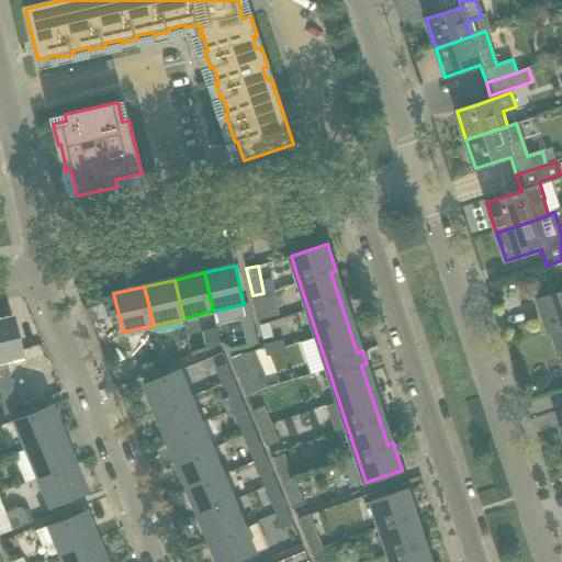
[(279,315),(273,291),(263,293),(253,295),(257,319),(269,317),(279,315)]
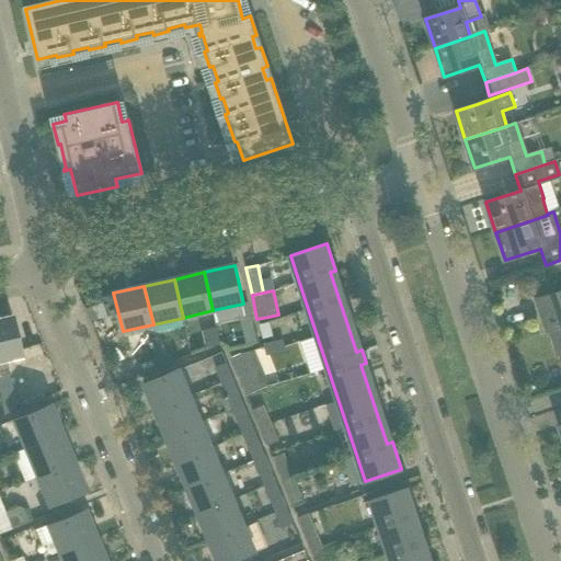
[(560,292),(537,300),(545,322),(547,321),(559,356),(560,355),(560,292)]
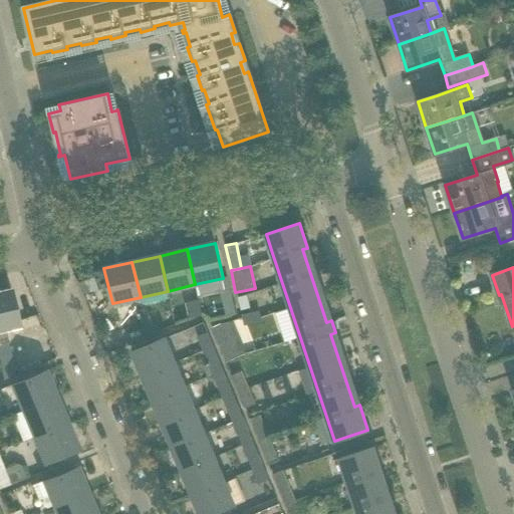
[(11,290),(0,292),(0,343),(8,342),(5,328),(19,325),(15,311),(11,290)]
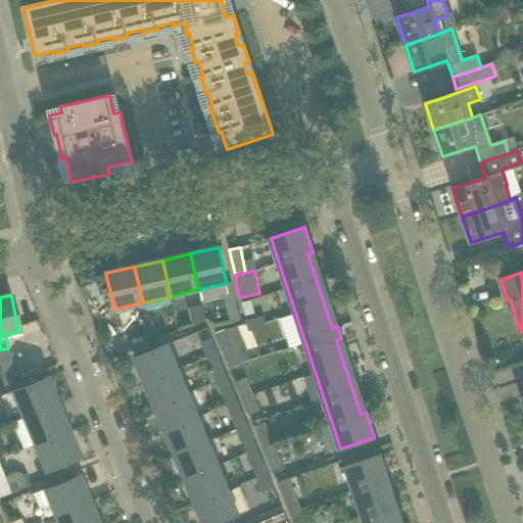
[(237,306),(227,310),(230,323),(240,320),(237,306)]
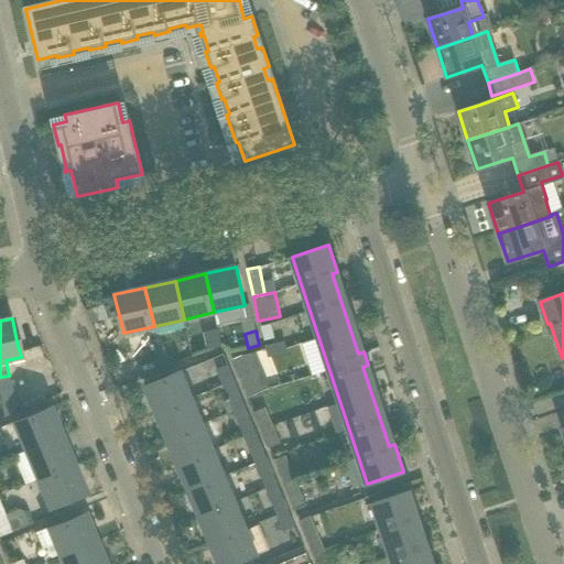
[(286,353),(284,342),(264,346),(268,357),(286,353)]
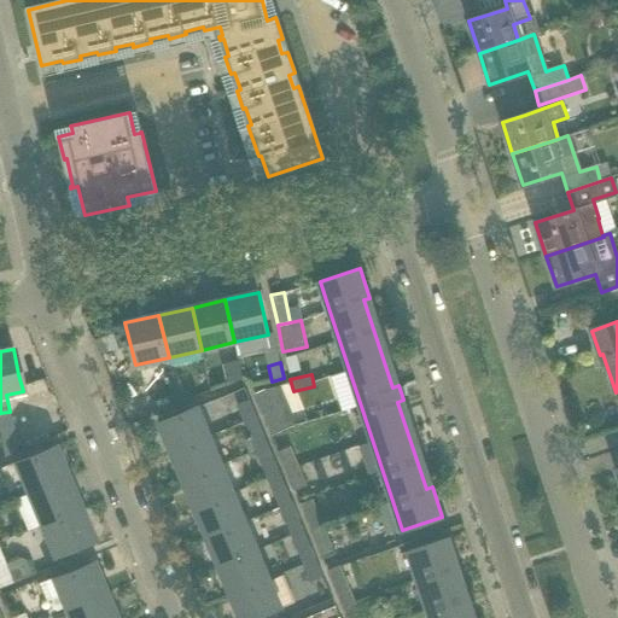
[(262,413),(274,408),(266,388),(254,392),(262,413)]
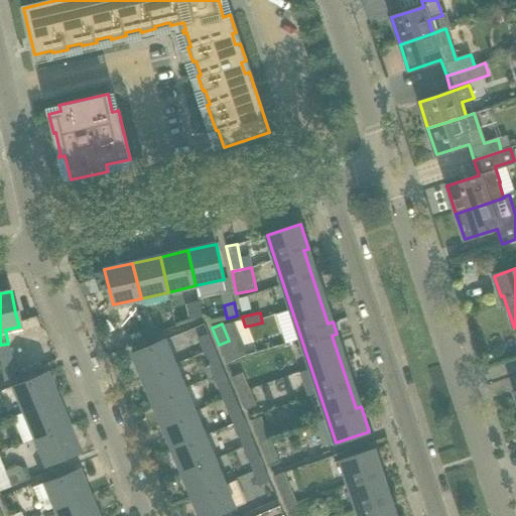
[(198,338),(204,352),(215,348),(209,334),(198,338)]
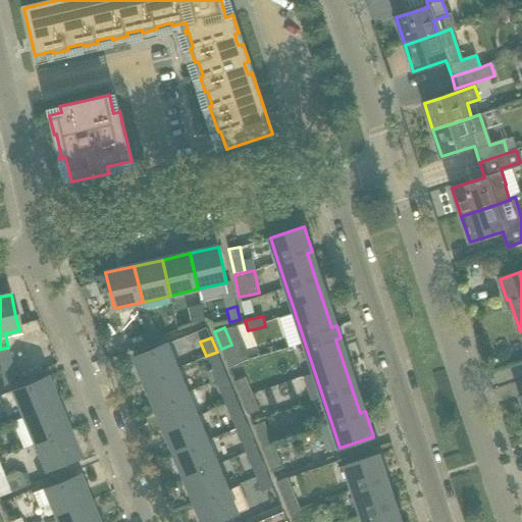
[(166,344),(153,350),(135,357),(145,381),(176,368),(166,344)]
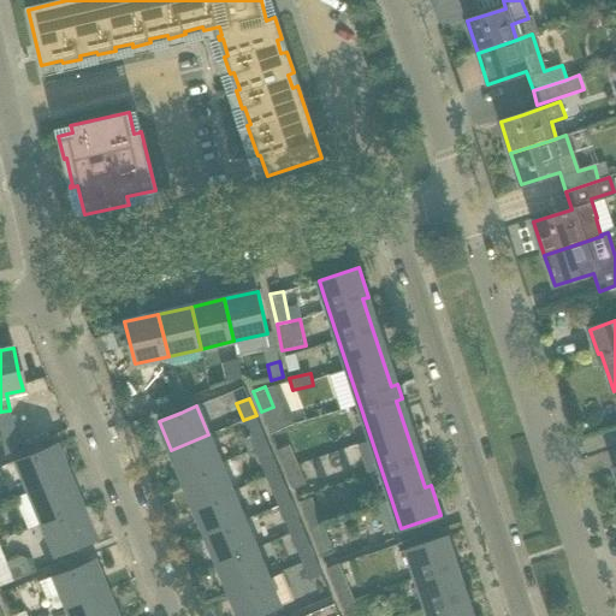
[(267,444),(262,431),(256,415),(243,420),(250,436),(243,439),(249,451),(267,444)]
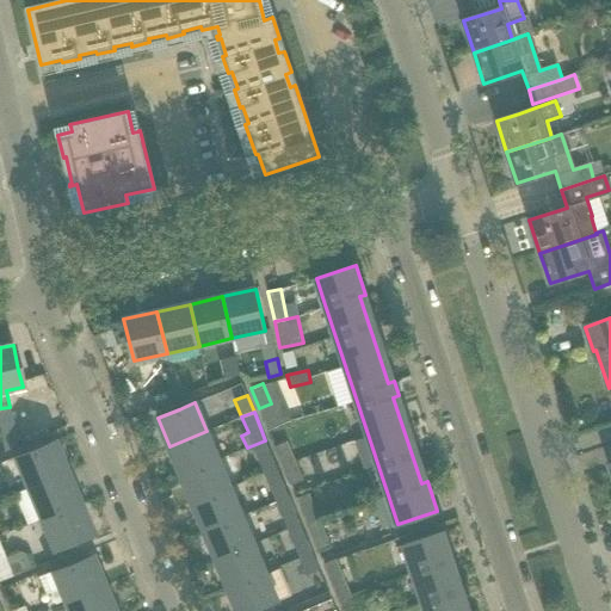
[(218,460),(207,431),(170,446),(180,475),(218,460)]
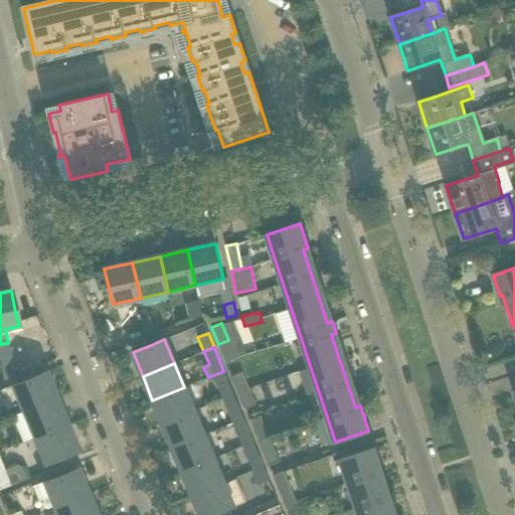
[(14,371),(2,373),(4,381),(15,376),(14,371)]
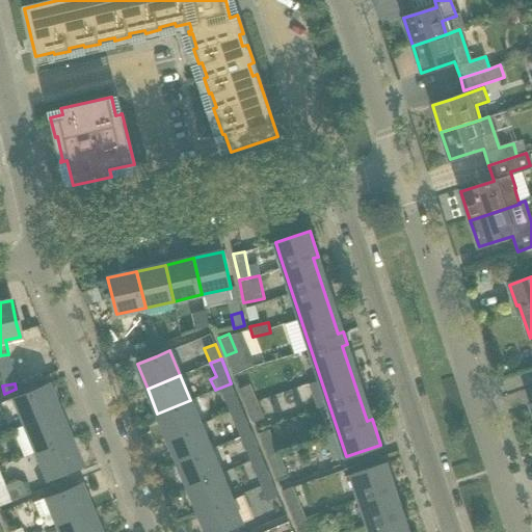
[(57,411),(46,383),(11,398),(23,425),(57,411)]
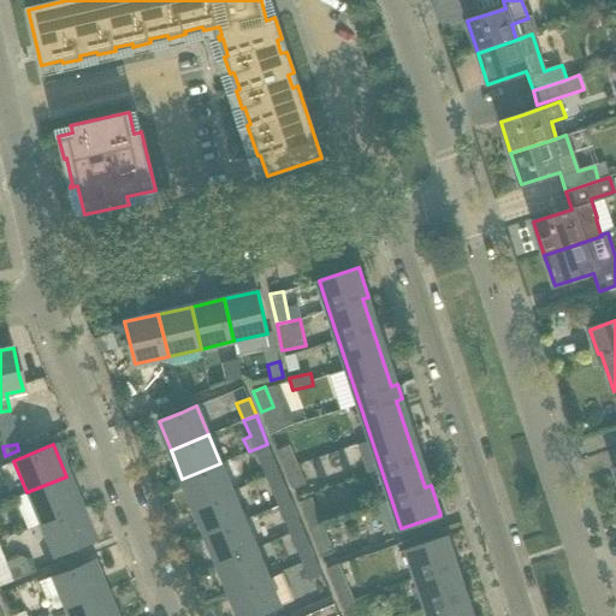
[(277,450),(285,469),(297,465),(290,445),(277,450)]
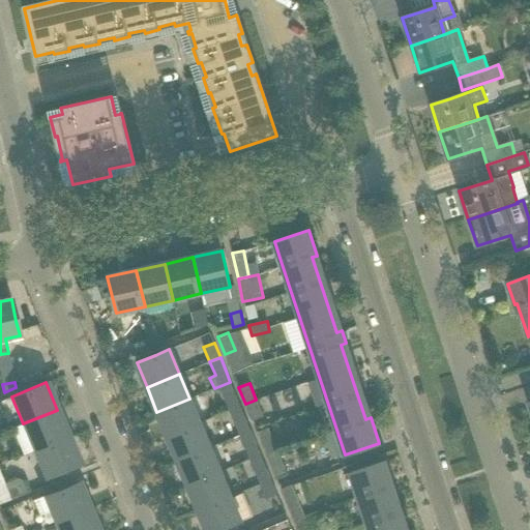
[(224,394),(230,410),(240,406),(234,390),(224,394)]
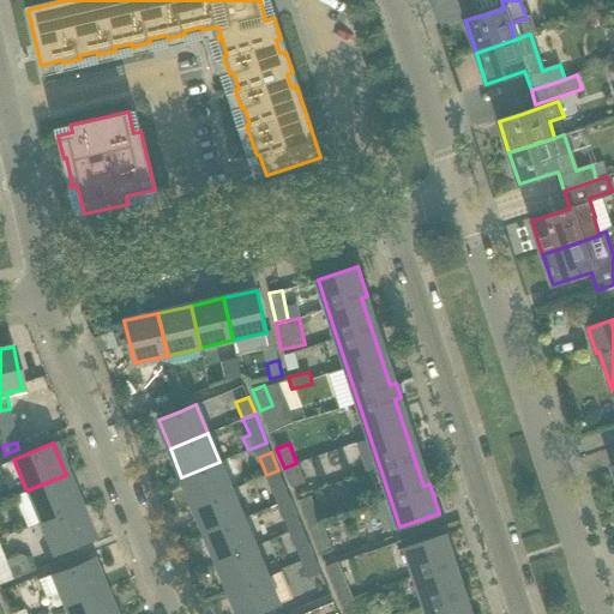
[(232,491),(220,462),(181,477),(193,506),(232,491)]
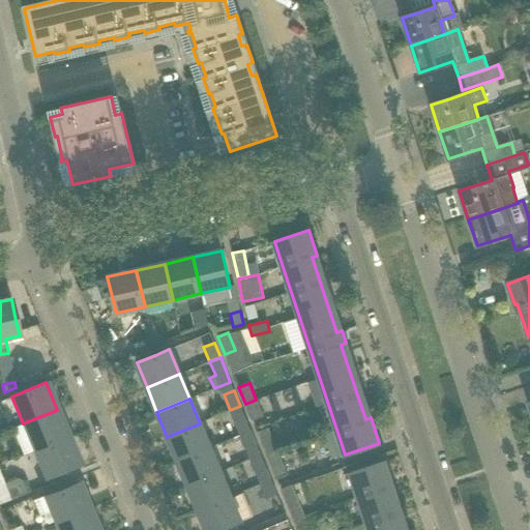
[(263,416),(256,400),(245,404),(253,420),(263,416)]
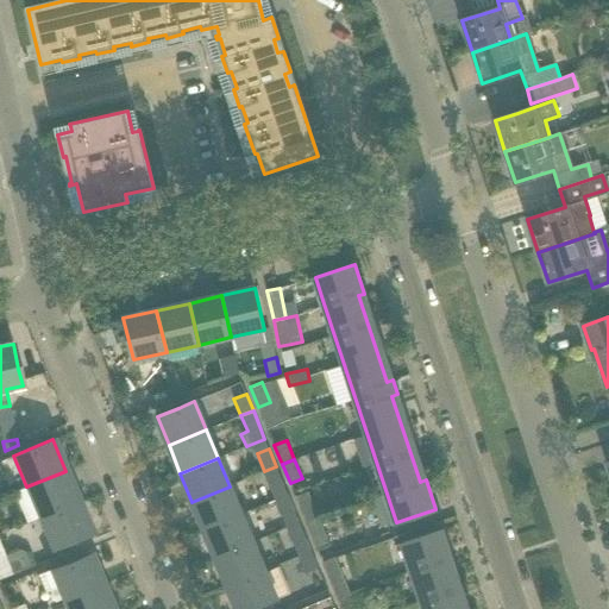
[(282,481),(276,466),(264,471),(270,485),(282,481)]
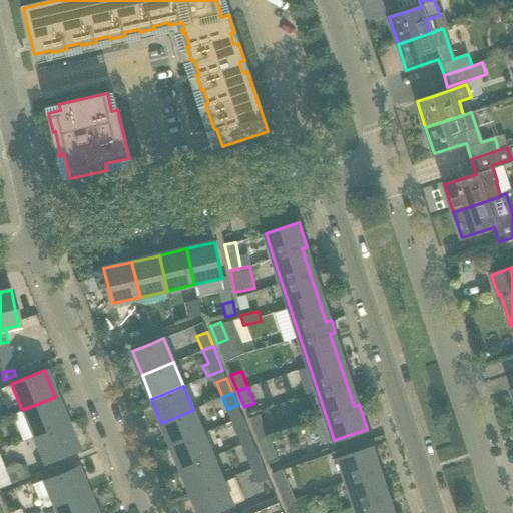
[(66,422),(55,397),(22,410),(33,436),(66,422)]
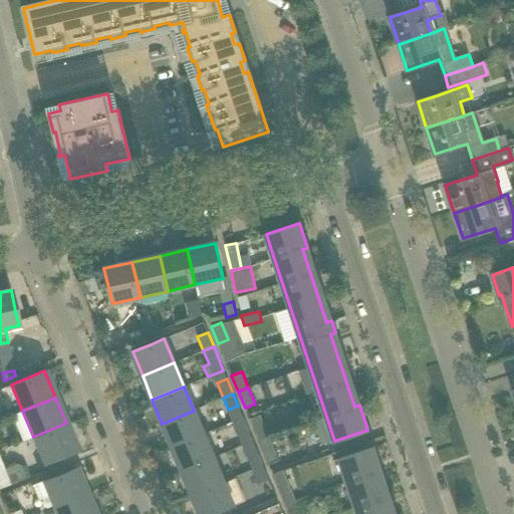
[(204,434),(194,411),(162,424),(172,447),(204,434)]
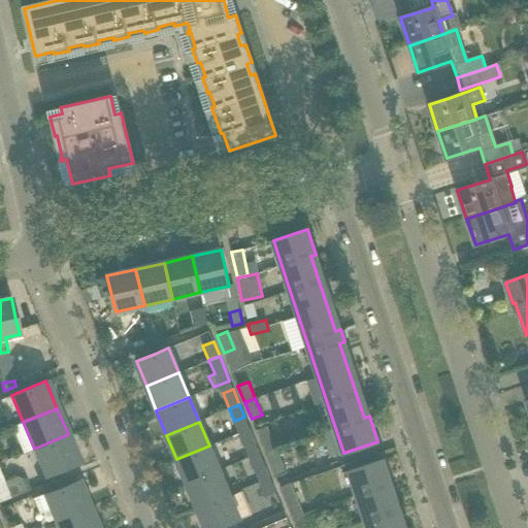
[(274,443),(267,426),(256,431),(264,448),(274,443)]
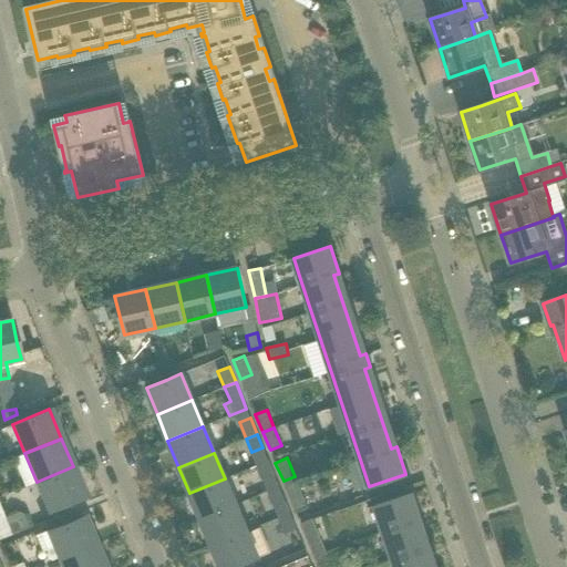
[(85,496),(73,466),(37,482),(49,511),(85,496)]
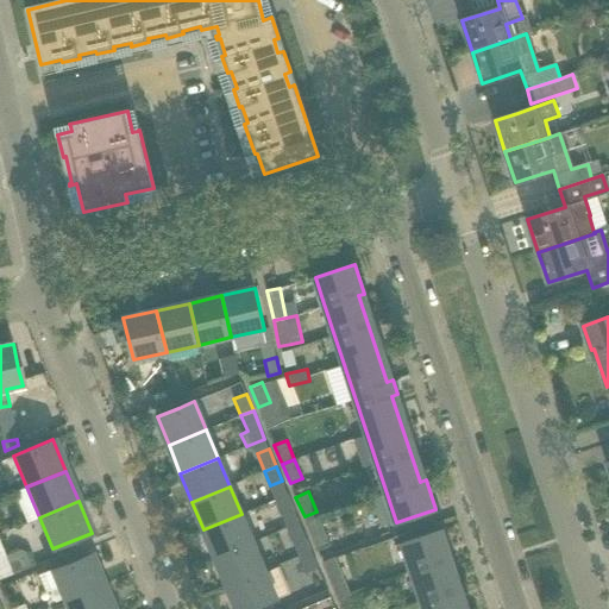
[(300,522),(293,507),(281,512),(288,528),(300,522)]
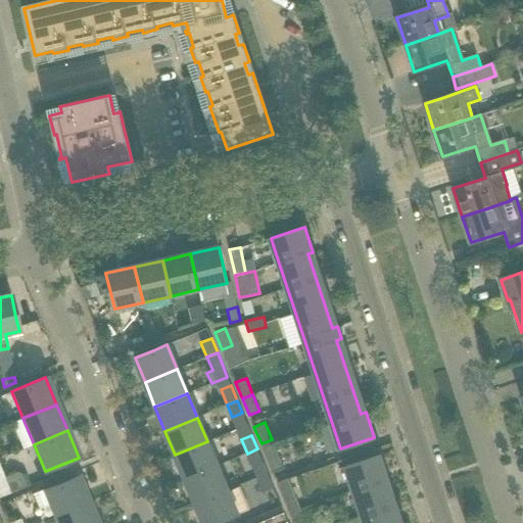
[(283,467),(272,439),(262,443),(273,471),(283,467)]
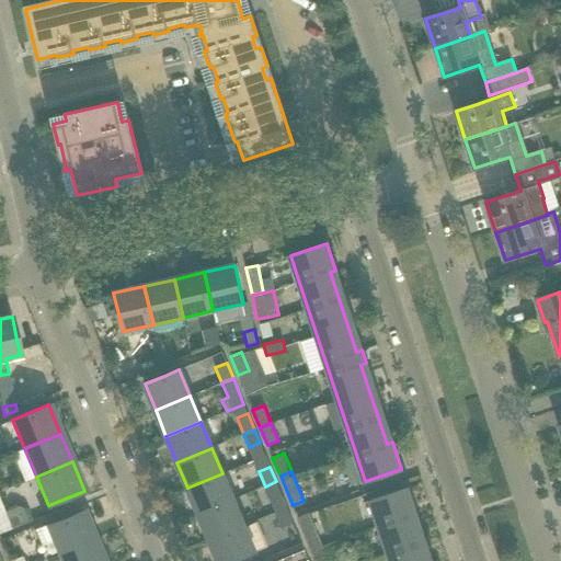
[(232,500),(222,473),(187,488),(198,514),(232,500)]
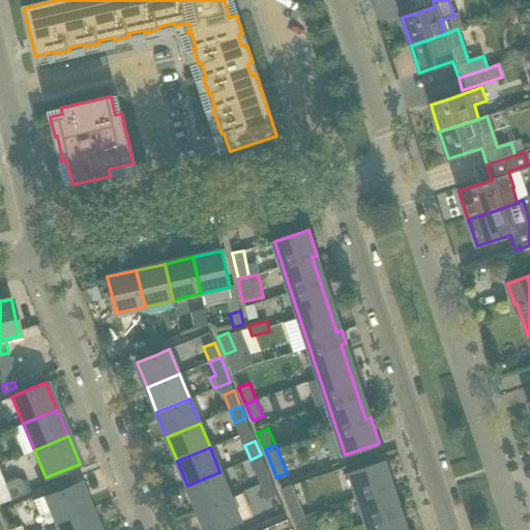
[(267,469),(261,454),(251,460),(256,473),(267,469)]
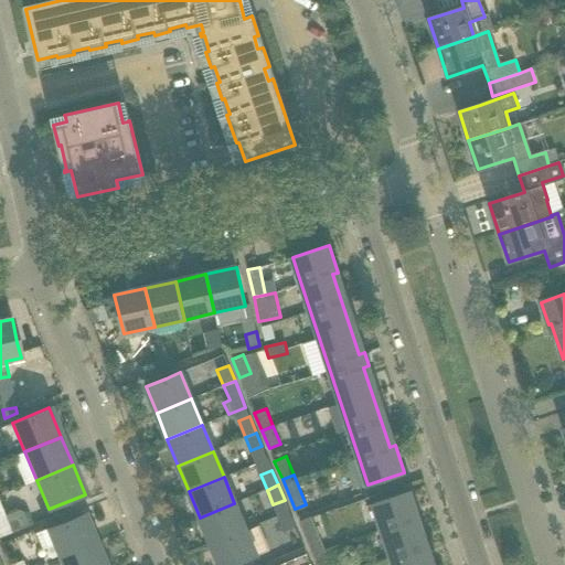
[(409,491),(388,498),(373,503),(393,564),(428,564),(414,520),(419,519),(409,491)]
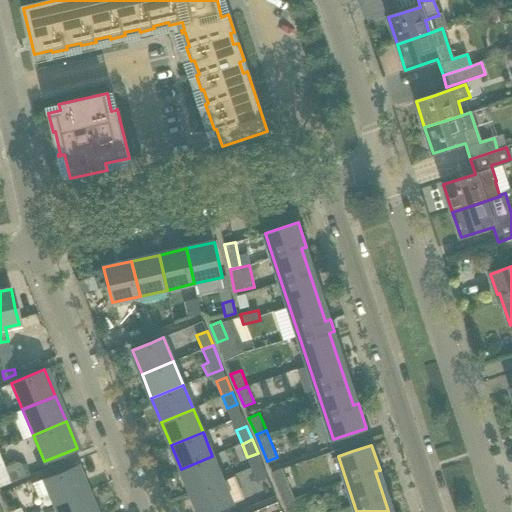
[(222,480),(212,456),(181,469),(191,493),(222,480)]
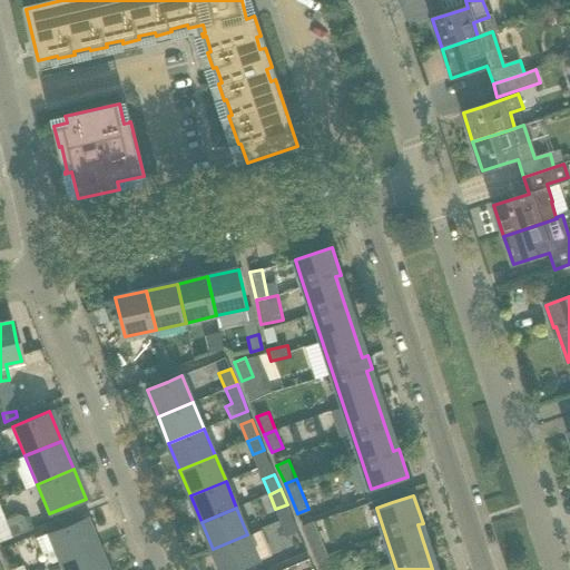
[(0,540),(10,537),(0,510),(0,540)]
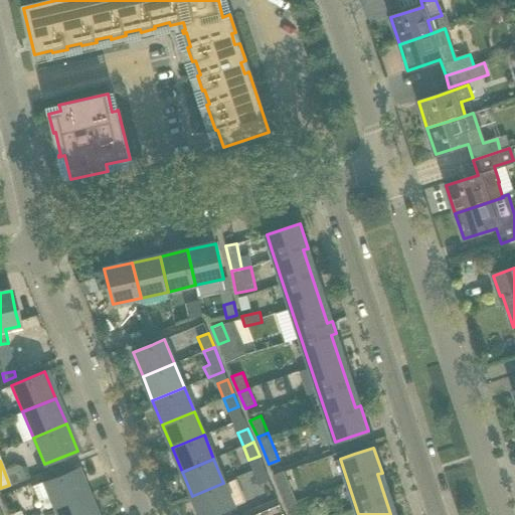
[(270,479),(264,466),(253,471),(259,484),(270,479)]
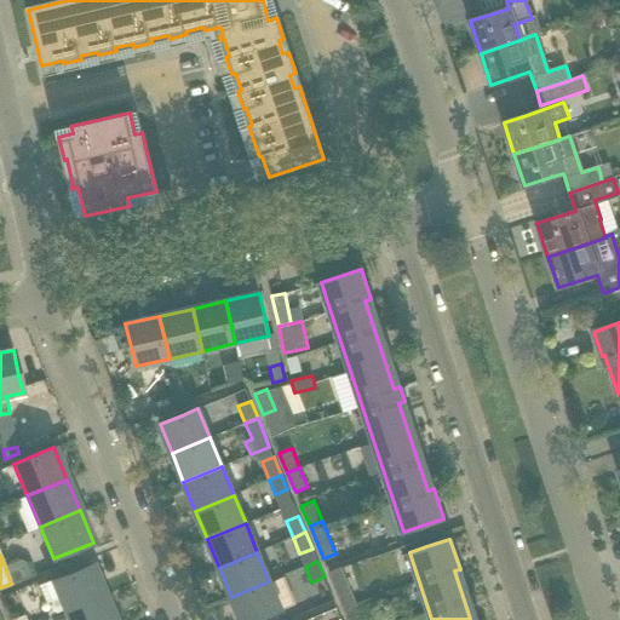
[(92,564),(69,573),(52,580),(65,613),(105,596),(92,564)]
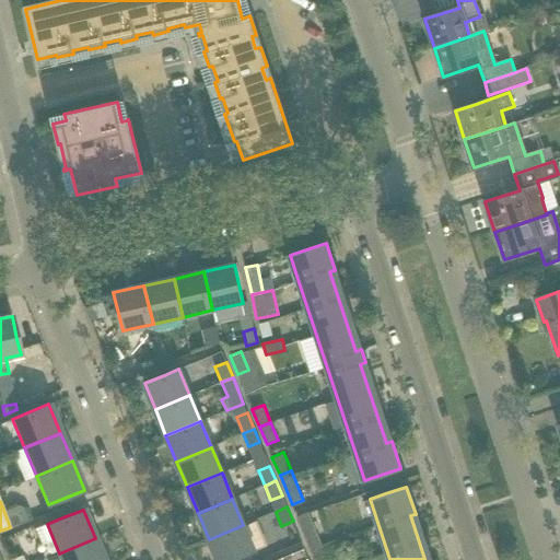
[(324,548),(311,518),(300,524),(312,553),(324,548)]
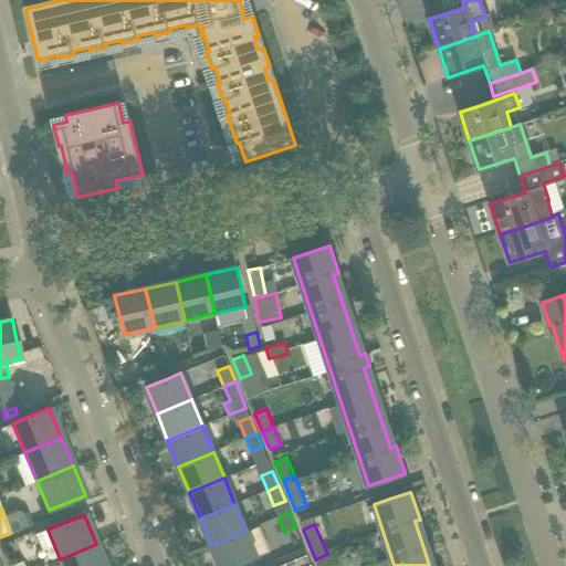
[(234,565),(257,557),(245,531),(211,545),(219,565),(234,565)]
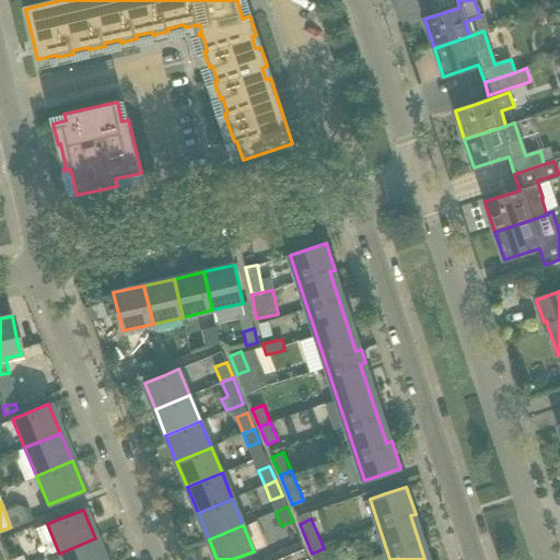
[(103,559),(95,538),(59,553),(61,559),(103,559)]
